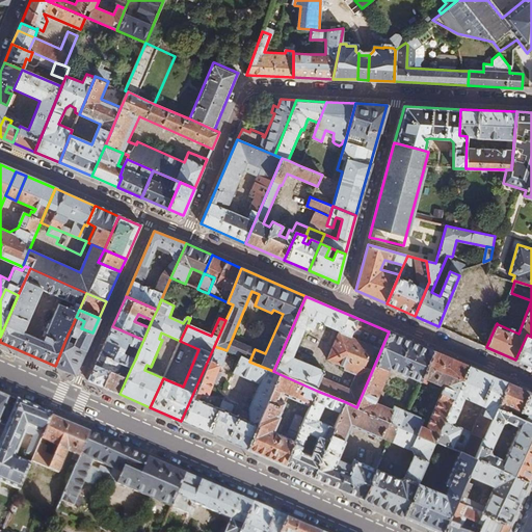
[(65,340),(55,366),(74,374),(92,333),(81,328),(73,324),(69,333),(75,336),(72,343),(65,340)]
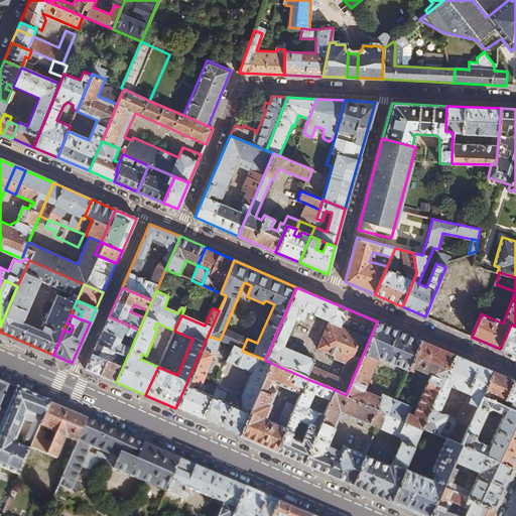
[(109,316),(97,344),(127,357),(131,349),(120,344),(124,334),(135,339),(139,330),(109,316)]
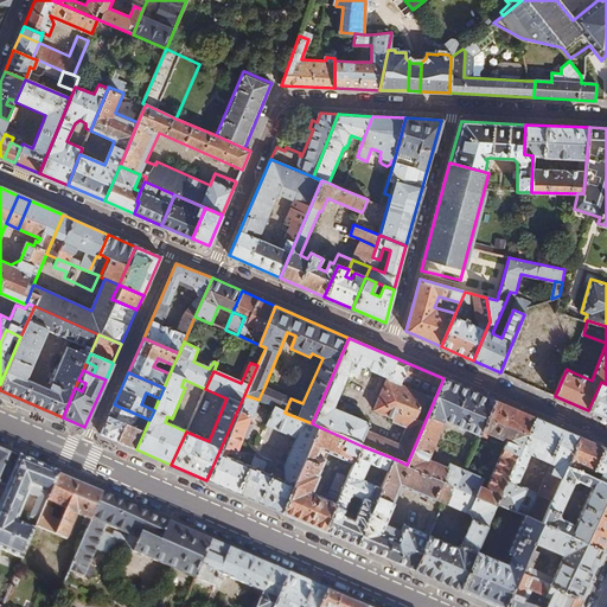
[(407,465),(455,486),(457,486),(464,471),(449,465),(446,470),(427,460),(443,421),(478,435),(480,430),(493,400),(443,378),(407,465)]
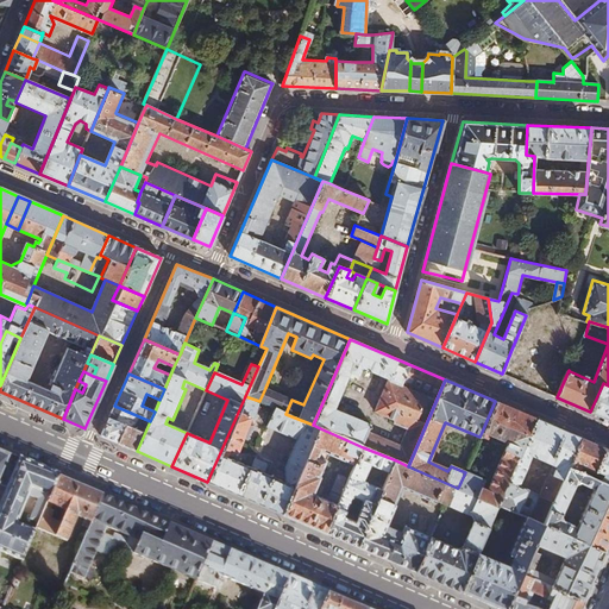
[(590,412),(608,420),(608,418),(608,394),(607,394),(608,387),(608,385),(603,383),(590,412)]
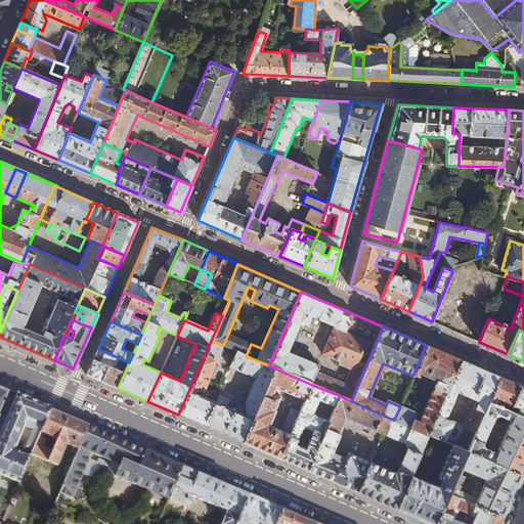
[(223,345),(225,346),(236,351),(246,356),(251,344),(228,334),(223,345)]
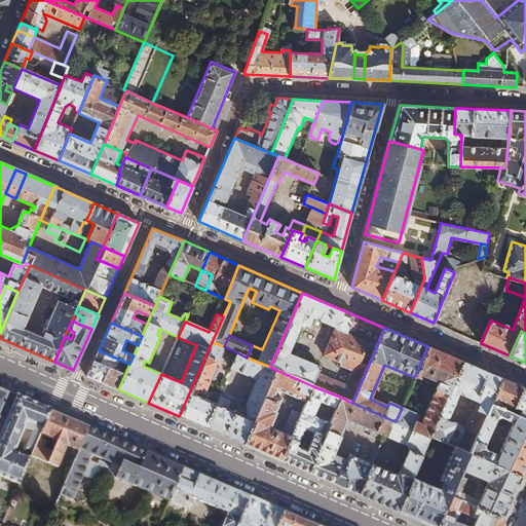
[(212,342),(179,416),(243,444),(276,370),(270,367),(247,358),(237,352),(230,369),(257,380),(246,405),(248,417),(229,409),(232,402),(221,397),(218,405),(198,396),(204,392),(218,362),(220,363),(226,347),(224,346),(212,342)]
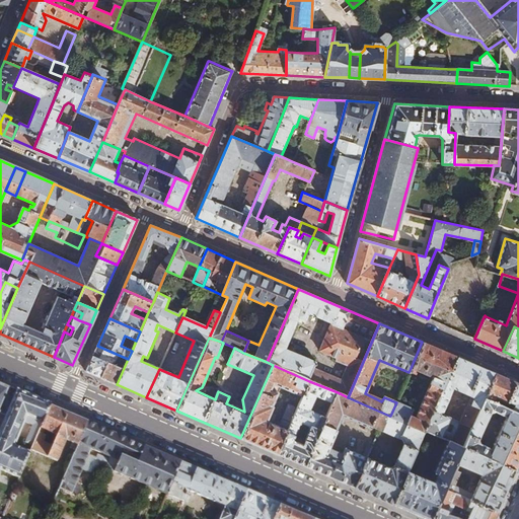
[(390,416),(425,431),(433,412),(457,358),(422,342),(411,368),(433,377),(416,420),(411,417),(413,410),(396,402),(390,416)]
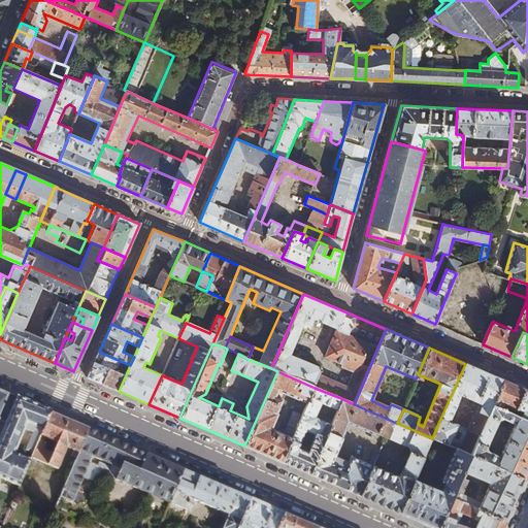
[(130,365),(99,352),(94,363),(113,372),(107,387),(119,391),(130,365)]
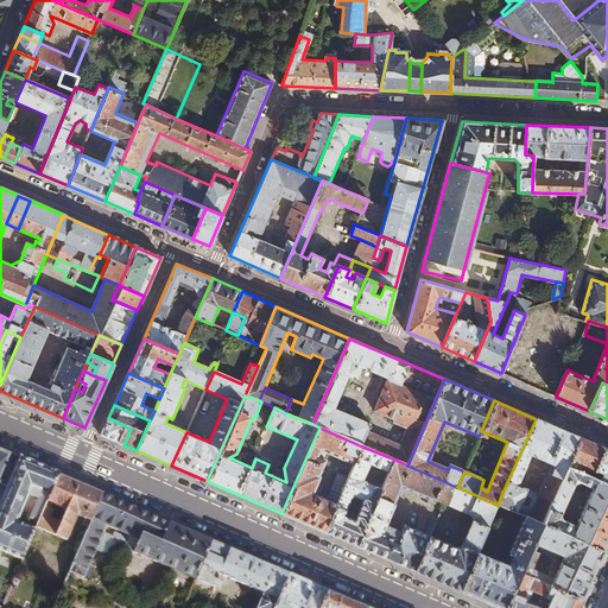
[(100,435),(124,445),(131,429),(108,418),(100,435)]
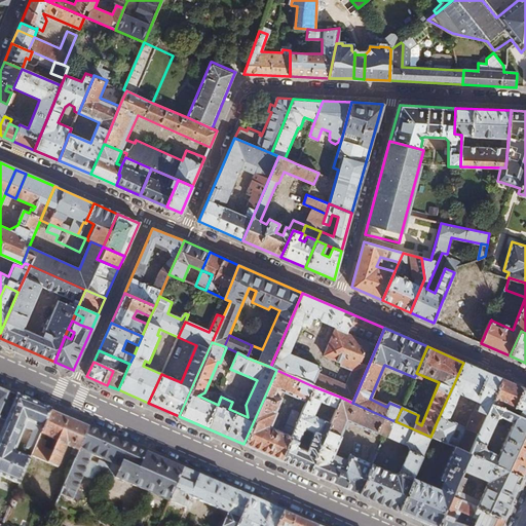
[(451,446),(455,447),(468,453),(490,404),(501,379),(485,372),(463,363),(439,417),(446,420),(450,418),(456,404),(454,402),(458,393),(477,402),(465,428),(459,425),(451,446)]
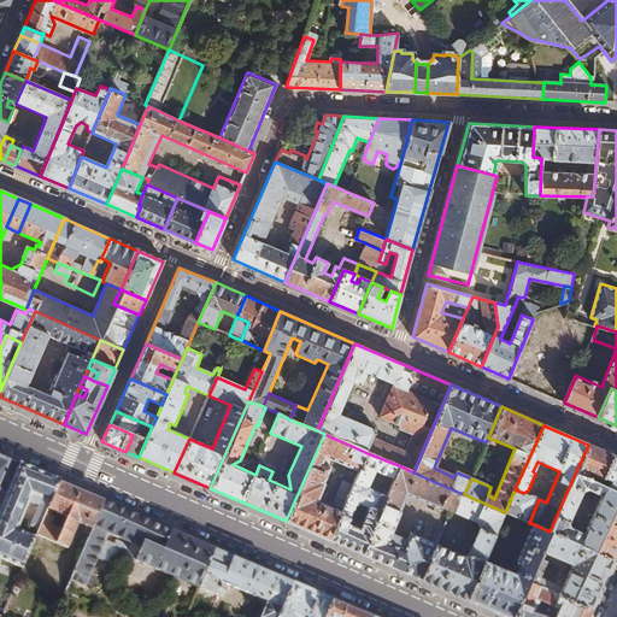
[(324,434),(286,521),(330,540),(353,487),(344,482),(333,509),(315,500),(313,494),(321,493),(334,462),(359,472),(368,453),(324,434)]
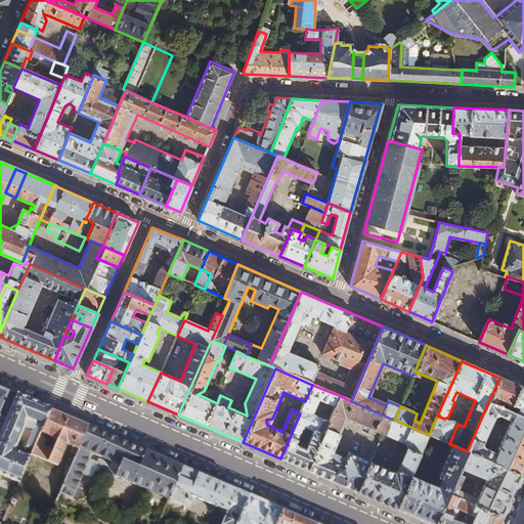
[(512,383),(499,378),(488,402),(499,407),(501,401),(505,403),(504,408),(510,411),(513,405),(521,387),(512,383)]
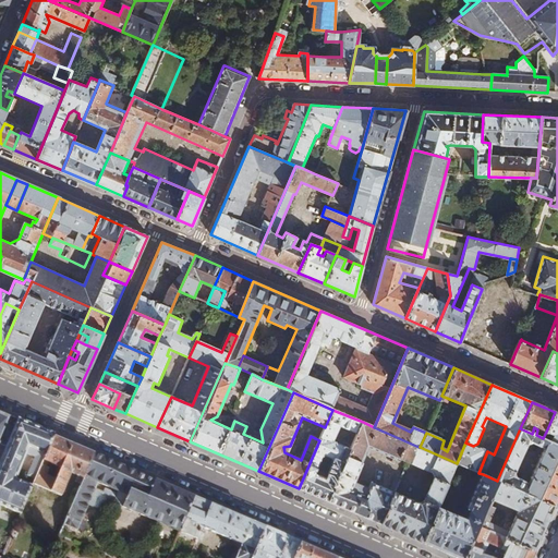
[(350,451),(334,444),(340,427),(358,435),(363,422),(332,410),(325,427),(319,440),(299,488),(328,501),(350,451)]
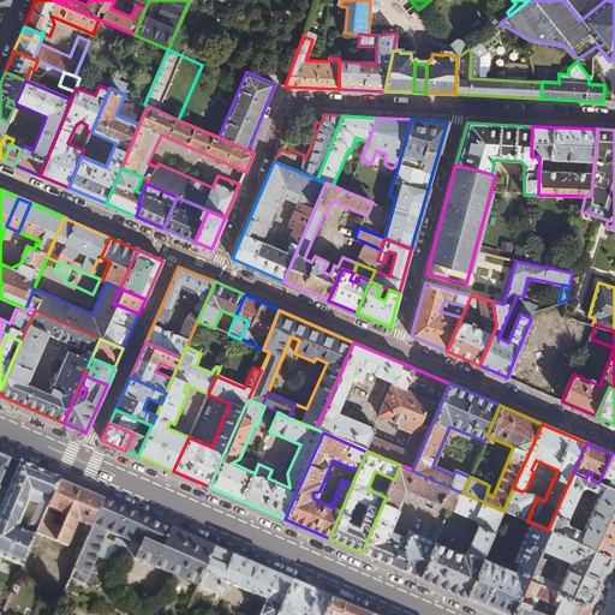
[(0,557),(22,567),(23,566),(33,542),(35,537),(16,529),(28,500),(39,505),(30,525),(39,530),(59,482),(59,479),(21,463),(19,463),(0,454),(0,557)]
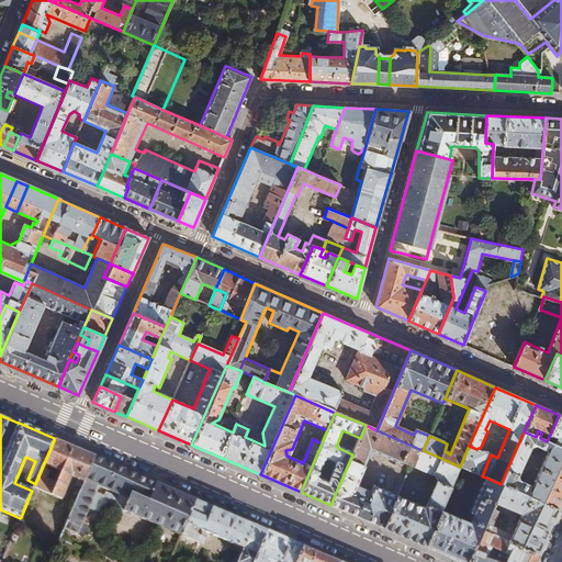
[(561,447),(561,416),(559,415),(550,435),(555,438),(553,444),(561,447)]
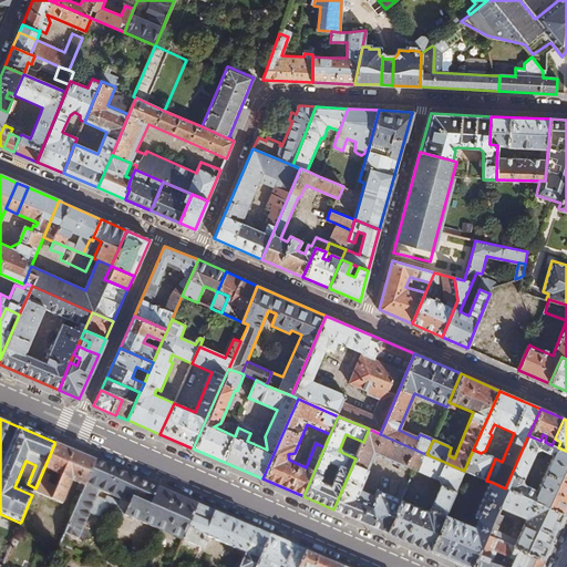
[(449,428),(440,423),(434,436),(443,440),(449,428)]
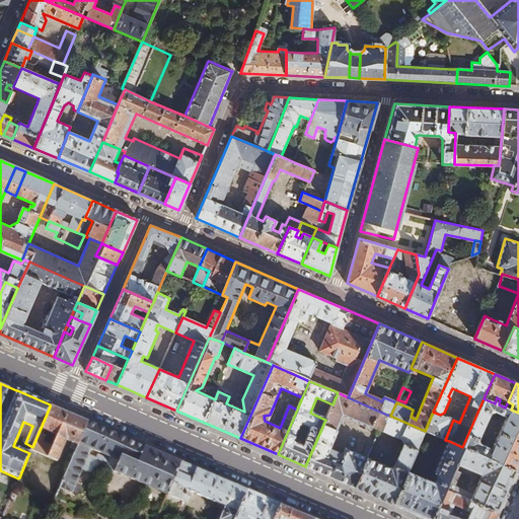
[(348,397),(338,392),(332,404),(325,420),(305,466),(354,488),(367,458),(346,449),(344,454),(329,449),(344,415),(372,428),(374,426),(380,428),(383,430),(389,416),(348,397)]
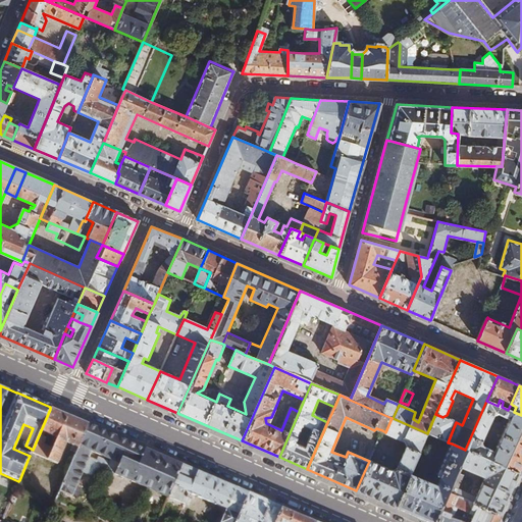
[(521,415),(514,412),(508,410),(502,407),(498,406),(486,401),(465,450),(519,473),(521,465),(521,415)]
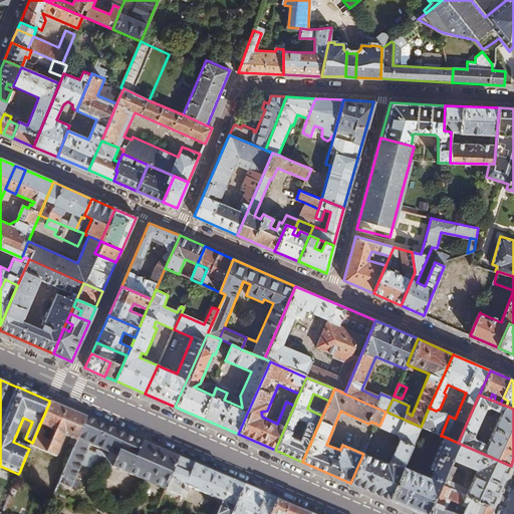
[(64,410),(49,403),(32,443),(30,446),(46,453),(49,444),(39,440),(41,436),(40,435),(43,427),(55,432),(64,410)]
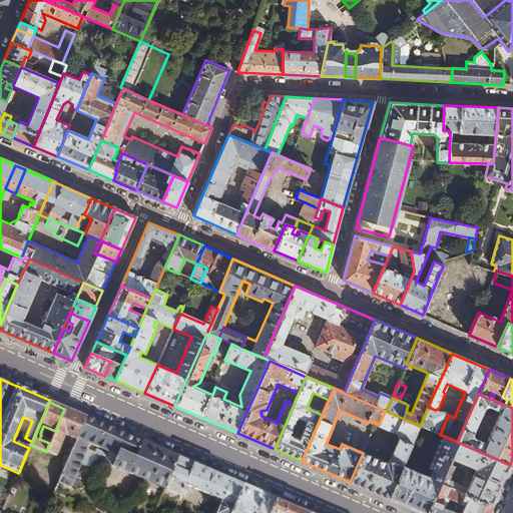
[(428,407),(420,426),(440,435),(448,415),(435,410),(428,407)]
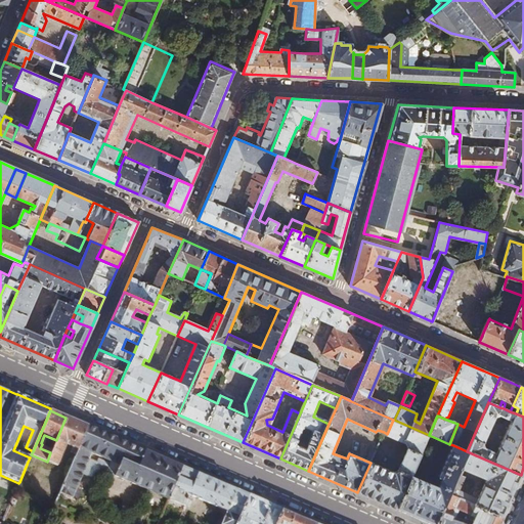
[(76,454),(88,427),(66,418),(56,440),(50,452),(47,462),(56,466),(66,444),(72,446),(70,452),(76,454)]
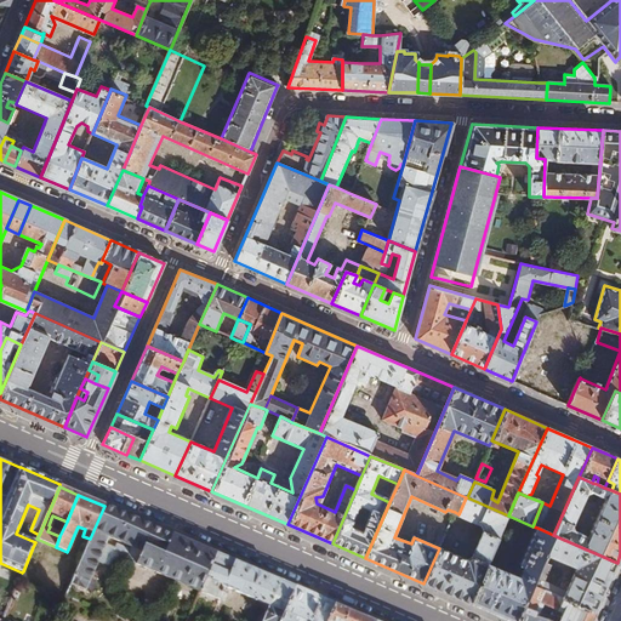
[(467,497),(466,497),(459,514),(480,524),(484,533),(473,558),(467,560),(439,548),(423,584),(469,603),(486,564),(508,516),(467,497)]
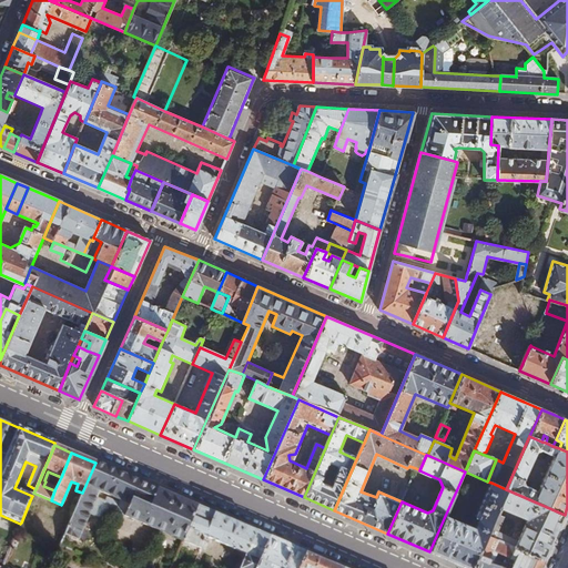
[(196,507),(95,463),(82,493),(64,534),(78,539),(89,513),(100,518),(109,514),(110,509),(94,503),(99,490),(120,500),(115,511),(182,540),(196,507)]
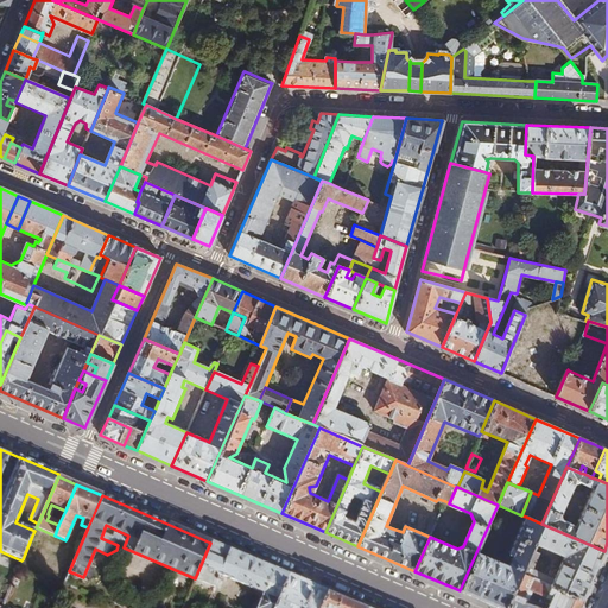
[(476,552),(460,590),(499,607),(505,607),(512,593),(520,574),(530,551),(533,544),(542,524),(526,517),(512,550),(515,552),(508,567),(476,552)]
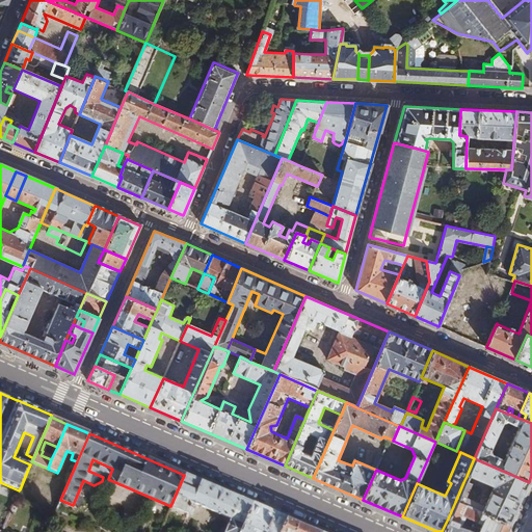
[(529,482),(474,458),(467,476),(495,487),(487,504),(481,501),(479,505),(466,500),(472,486),(463,482),(455,502),(508,525),(529,482)]
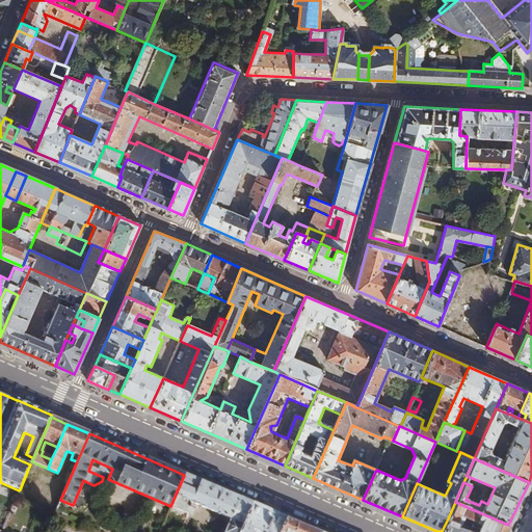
[(38,472),(28,469),(20,489),(29,495),(38,472)]
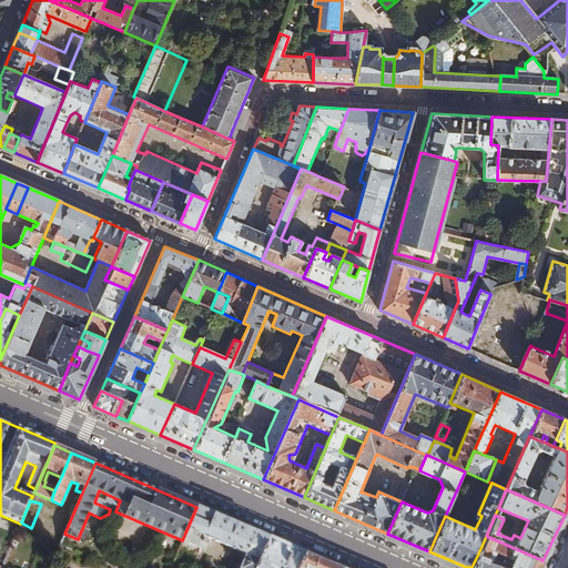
[(256,567),(270,538),(196,507),(182,540),(200,548),(205,537),(245,554),(239,567),(256,567)]
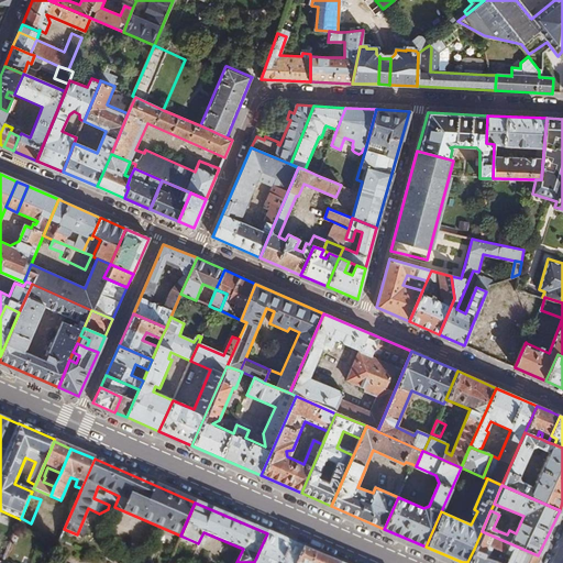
[(534,562),(538,555),(482,531),(474,549),(485,553),(484,559),(487,560),(493,548),(510,555),(506,562),(499,560),(498,562),(495,562),(534,562)]
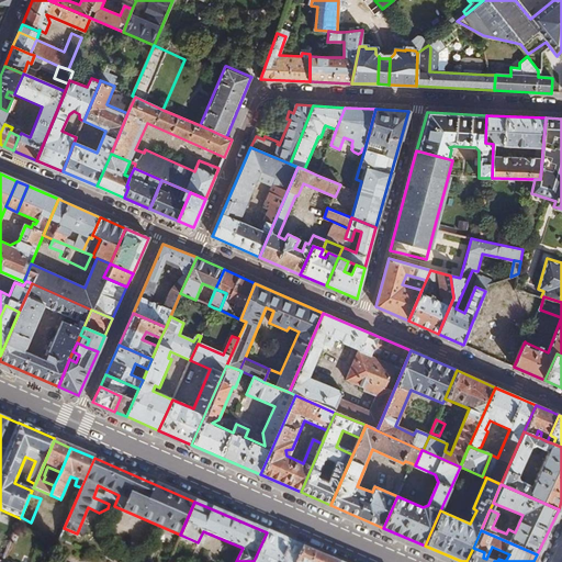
[(295,561),(303,548),(267,532),(254,561),(295,561)]
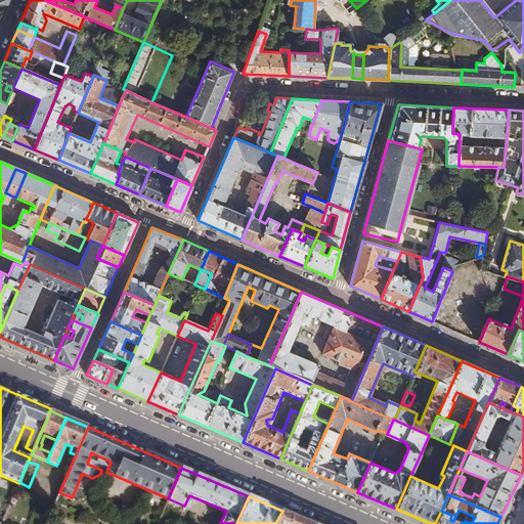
[(313,523),(282,511),(275,523),(313,523)]
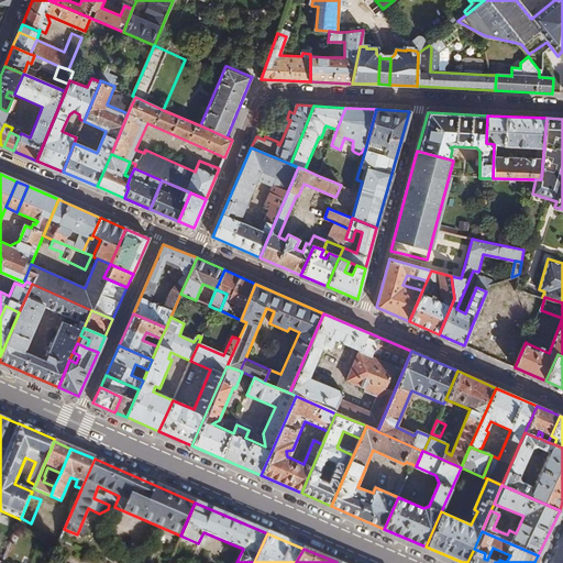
[(474,549),(467,562),(495,562),(487,560),(484,559),(485,553),(474,549)]
